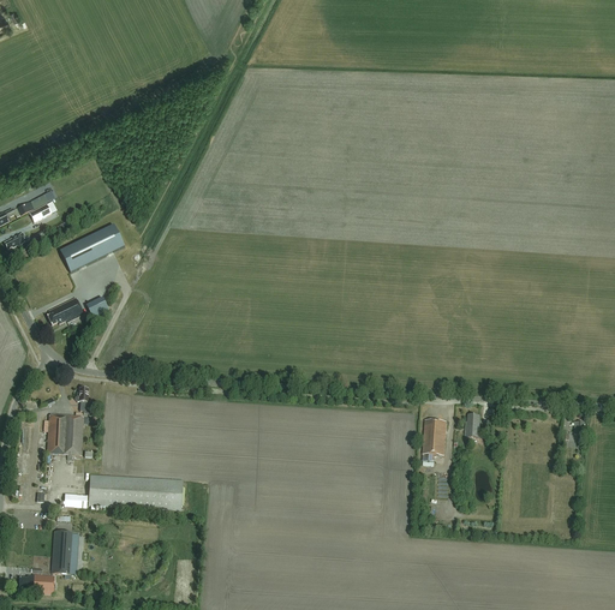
[(21,214),(34,207),(30,198),(17,205),(21,214)]
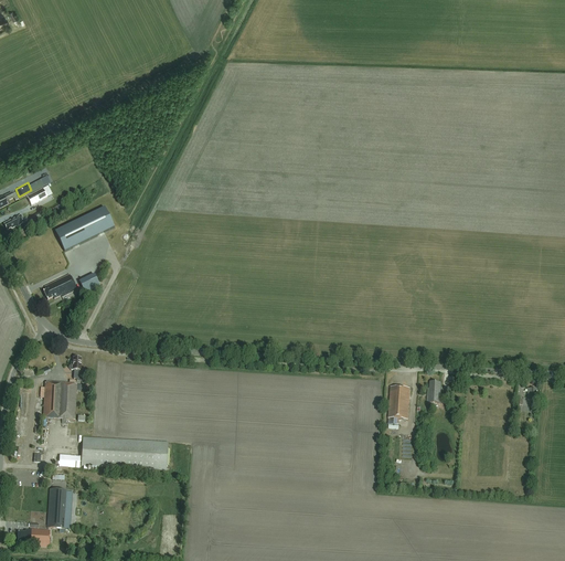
[(6,199),(14,194),(11,189),(0,194),(0,204),(8,202),(6,199)]
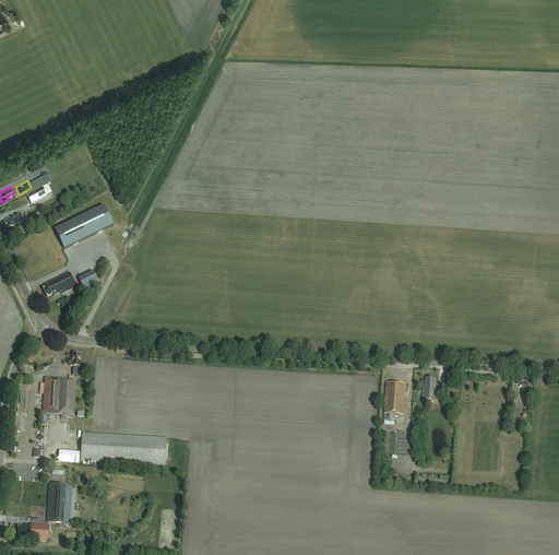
[(35,193),(23,199),(30,211),(42,205),(40,202),(43,201),(39,196),(37,197),(35,193)]
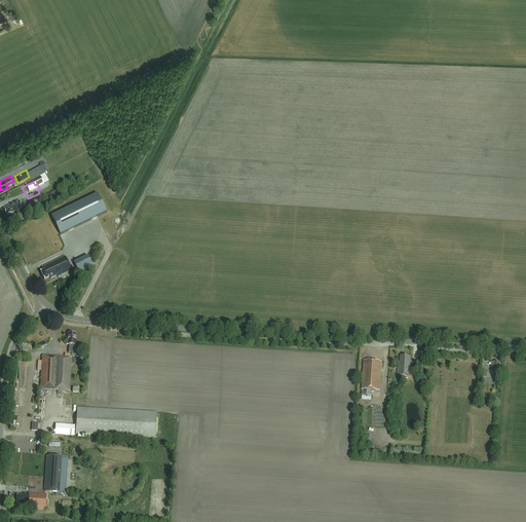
[(55,187),(51,189),(43,194),(46,198),(59,192),(55,187)]
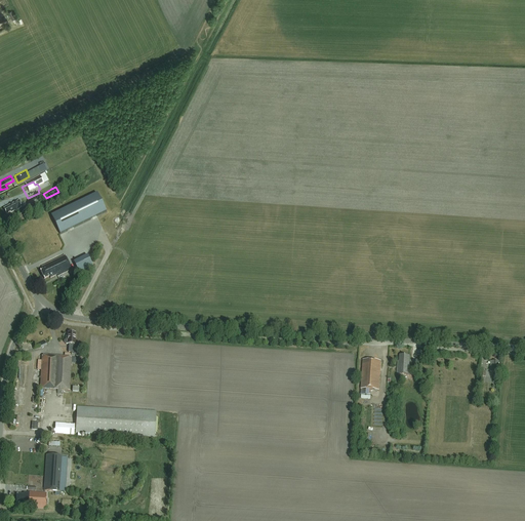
[(97,190),(51,211),(59,231),(106,208),(97,190)]
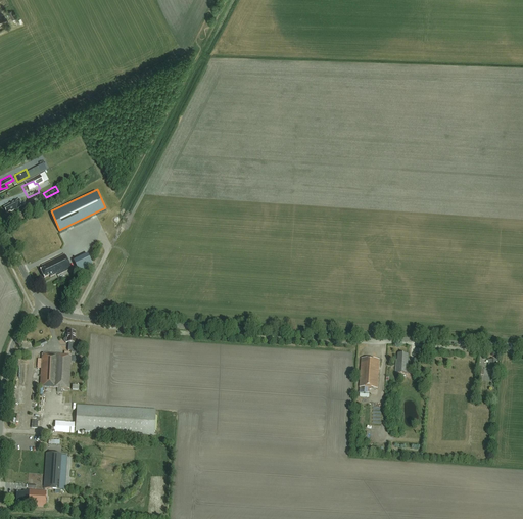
[(15,218),(25,214),(21,208),(22,207),(42,196),(41,194),(21,205),(18,206),(19,208),(8,214),(11,220),(15,218)]
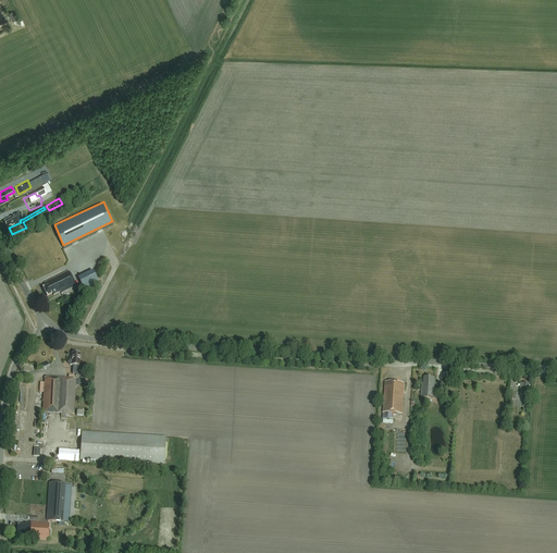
[(20,219),(23,218),(19,209),(15,211),(4,218),(7,223),(11,221),(11,222),(19,218),(20,219)]
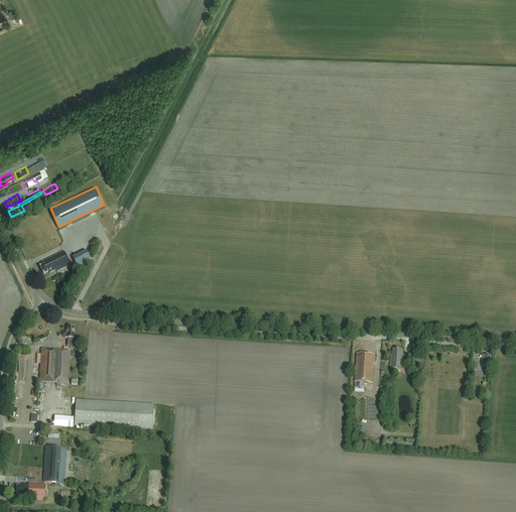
[(56,268),(71,261),(63,248),(41,259),(42,262),(39,263),(43,271),(48,268),(49,270),(55,267),(56,268)]
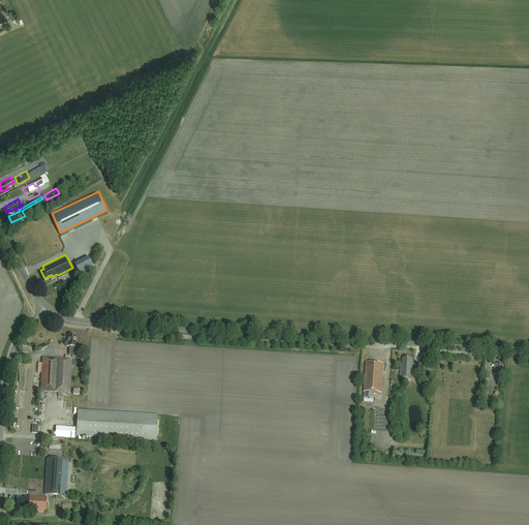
[(88,268),(82,256),(73,261),(81,274),(82,273),(82,272),(88,268)]
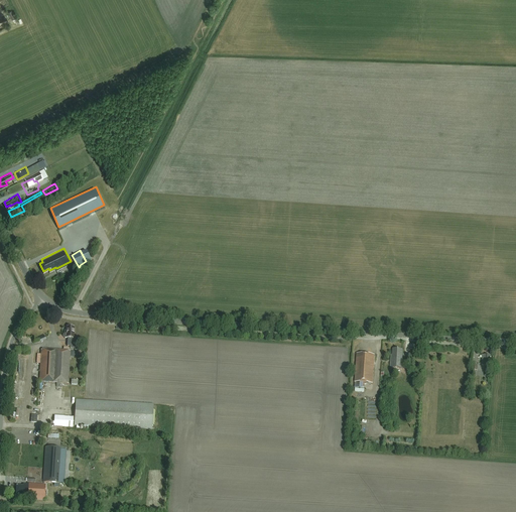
[(74,336),(75,324),(67,324),(67,330),(66,330),(65,331),(63,332),(62,332),(62,333),(62,334),(63,335),(65,335),(68,335),(68,343),(76,344),(76,340),(78,340),(78,336),(74,336)]
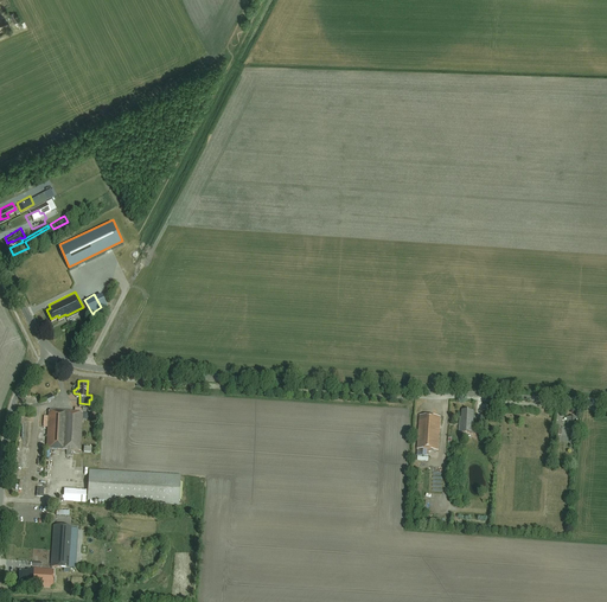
[(43,423),(46,423),(45,446),(81,447),(82,422),(85,422),(85,416),(82,415),(83,408),(48,407),(44,407),(43,423)]
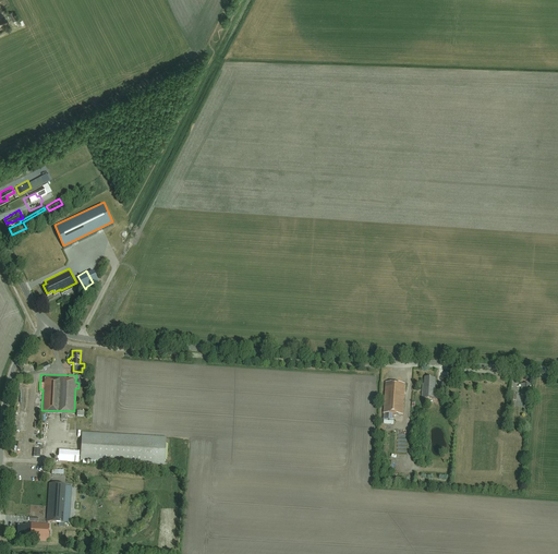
[(435,375),(424,374),(424,381),(422,381),(421,395),(435,396),(436,382),(434,382),(435,375)]
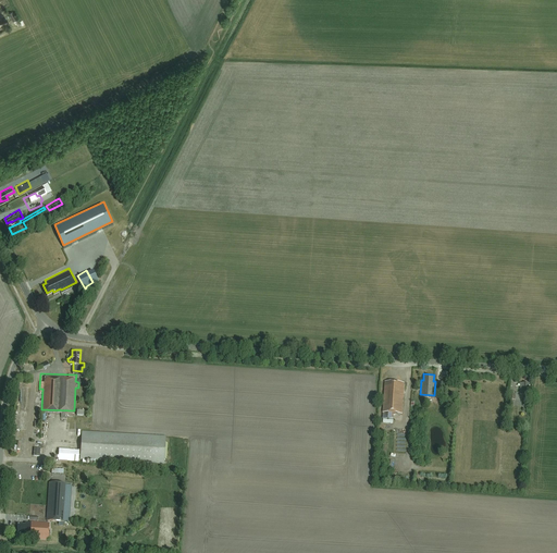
[(382,409),(382,416),(393,416),(394,409),(401,410),(404,379),(384,378),(382,409)]
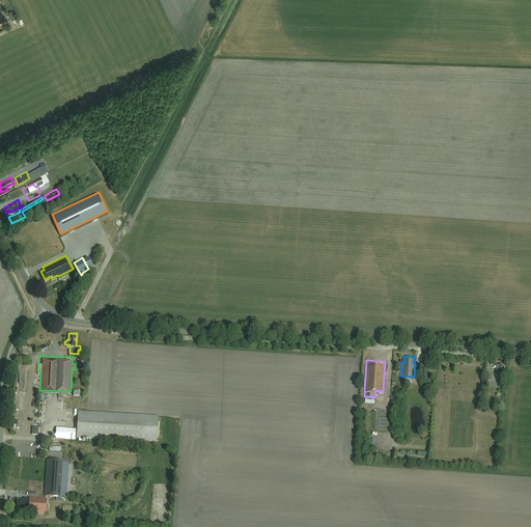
[(496,372),(503,373),(504,362),(496,362),(496,372)]
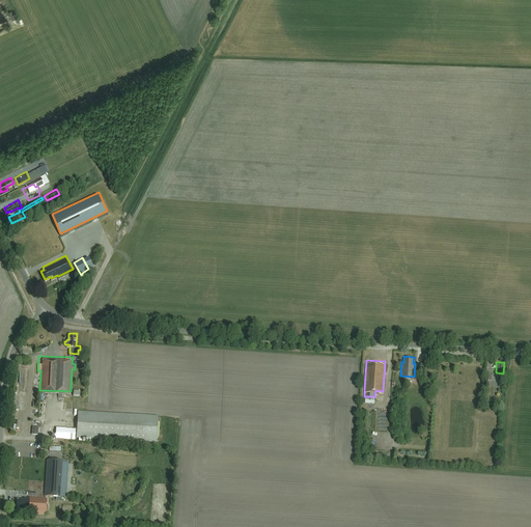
[(158,413),(78,408),(77,435),(157,439),(158,413)]
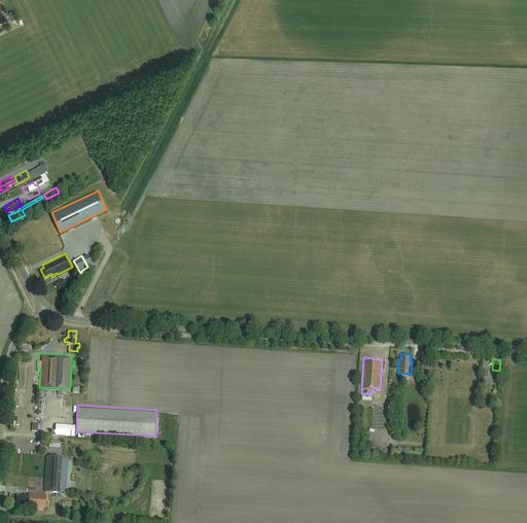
[(55,432),(74,433),(75,423),(56,421),(55,432)]
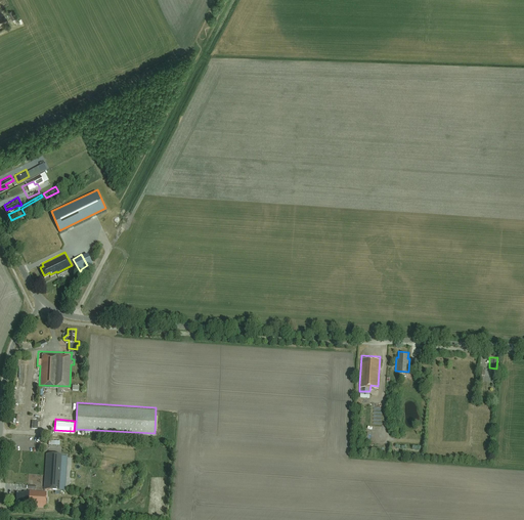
[(46,451),(43,487),(66,488),(68,452),(46,451)]
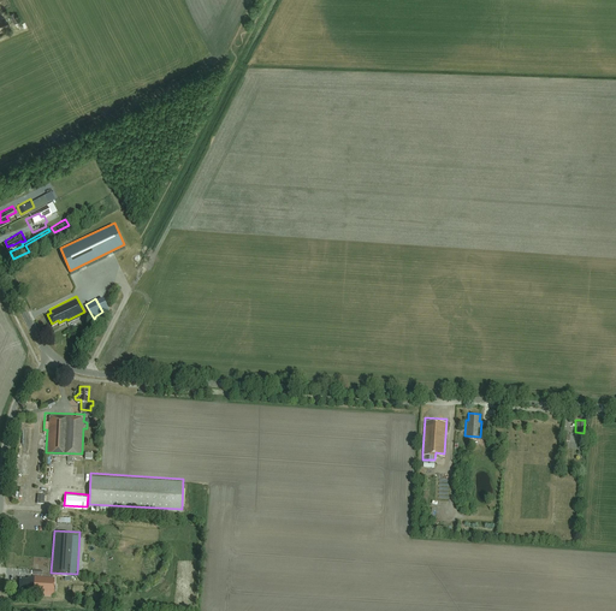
[(54,574),(33,573),(33,574),(28,574),(27,577),(19,577),(19,587),(23,588),(23,591),(53,593),(54,574)]
